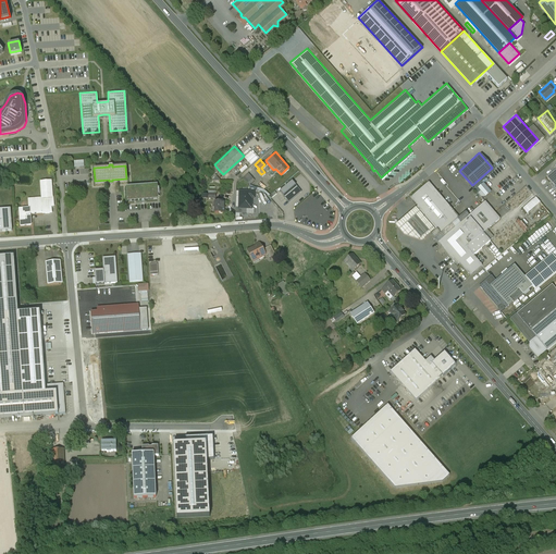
[(214,164),(202,174),(206,177),(207,177),(218,169),(214,164)]
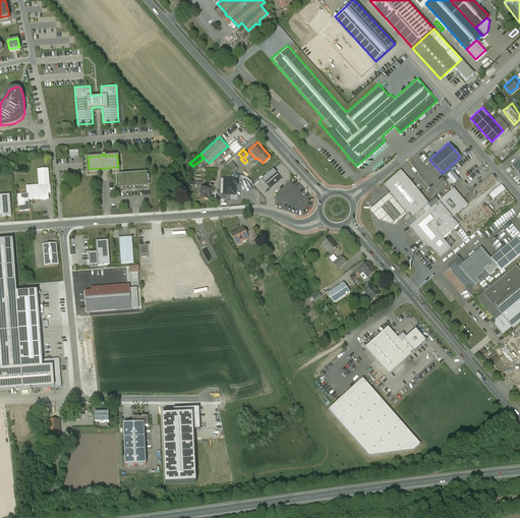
[(519,155),(511,164),(517,172),(517,173),(519,176),(519,155)]
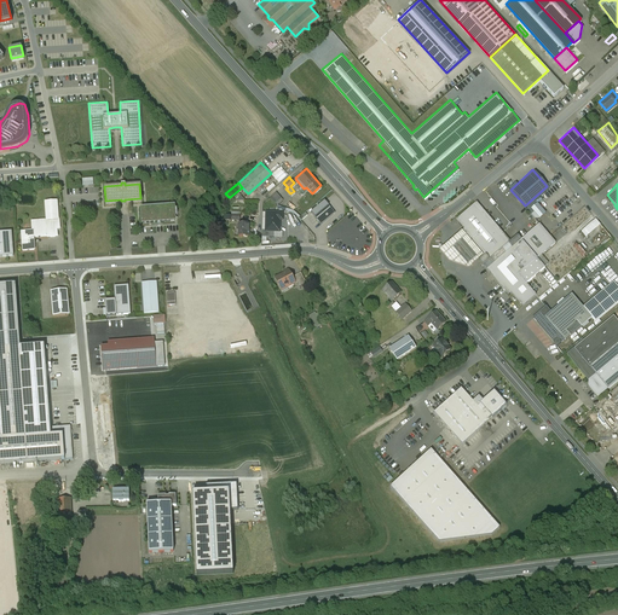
[(277,189),(271,193),(276,199),(282,195),(277,189)]
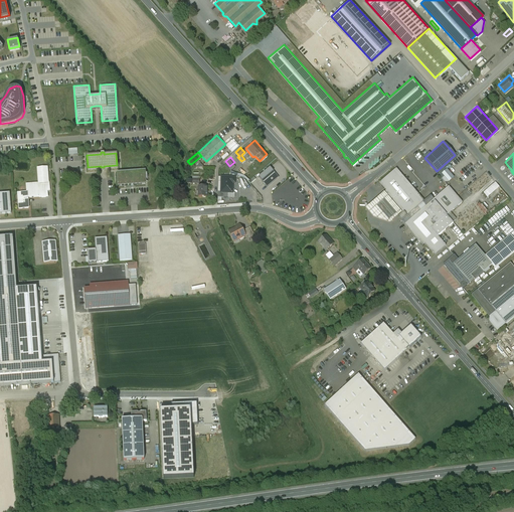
[(28,205),(27,195),(39,194),(39,195),(46,195),(46,188),(48,188),(48,180),(47,180),(46,165),(37,166),(38,181),(26,182),(26,190),(17,190),(18,206),(28,205)]
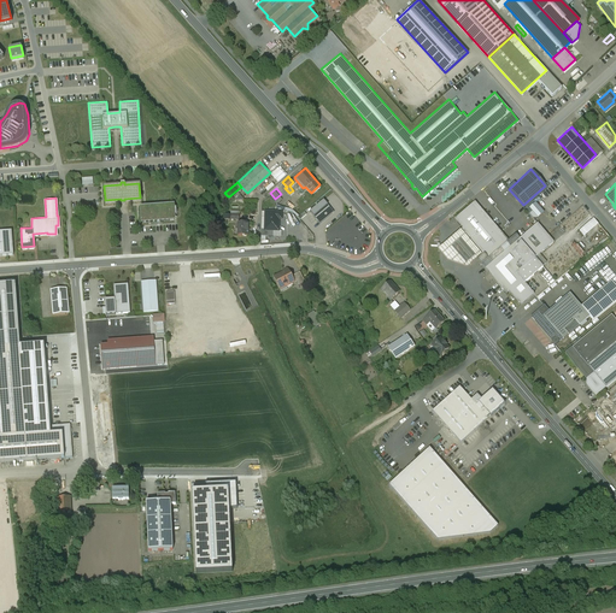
[(480,252),(481,253),(482,252),(486,257),(508,239),(474,199),(453,217),(462,225),(459,227),(480,252)]
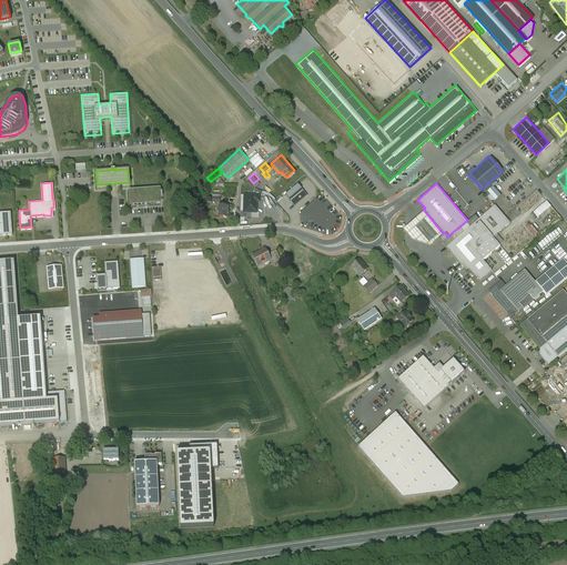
[(297,184),(286,194),(294,204),(306,194),(297,184)]
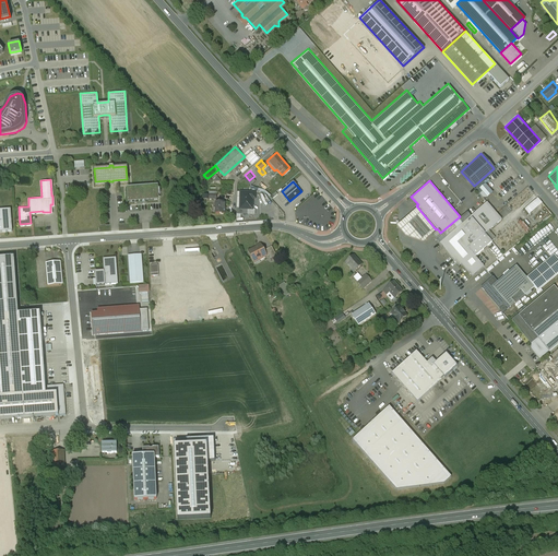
[(486,196),(491,190),(484,181),(478,187),(486,196)]
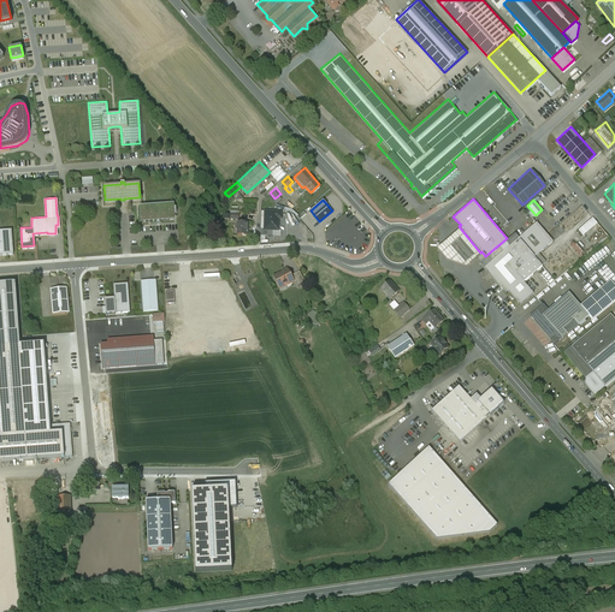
[(176,212),(175,205),(172,205),(172,202),(140,205),(141,219),(155,218),(155,220),(159,219),(159,218),(173,217),(172,211),(175,211),(176,212)]
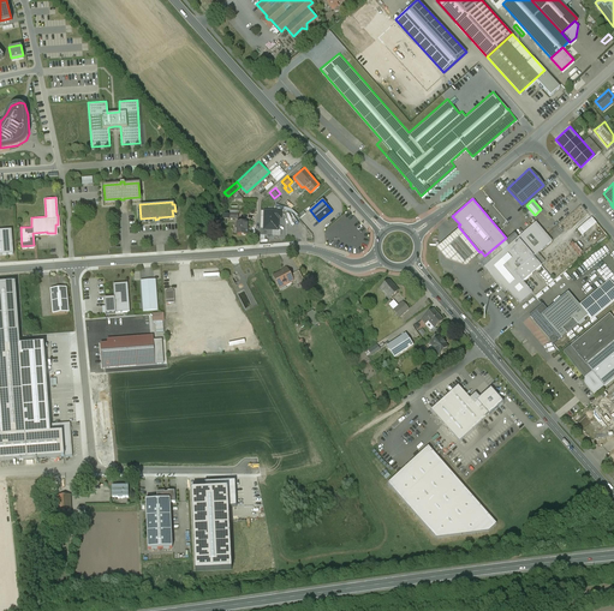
[(278,210),(263,210),(263,228),(278,228),(278,210)]
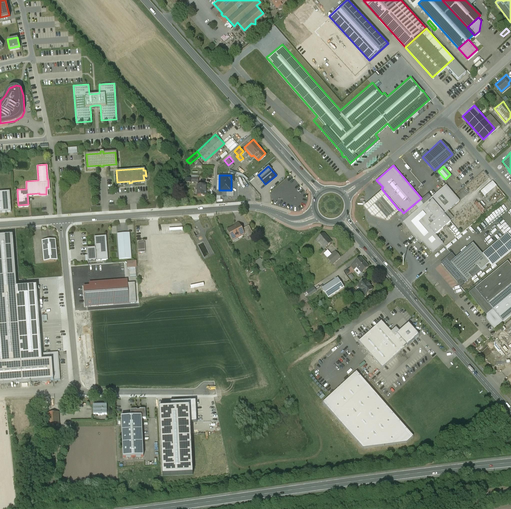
[(481,188),(486,193),(498,182),(493,177),(481,188)]
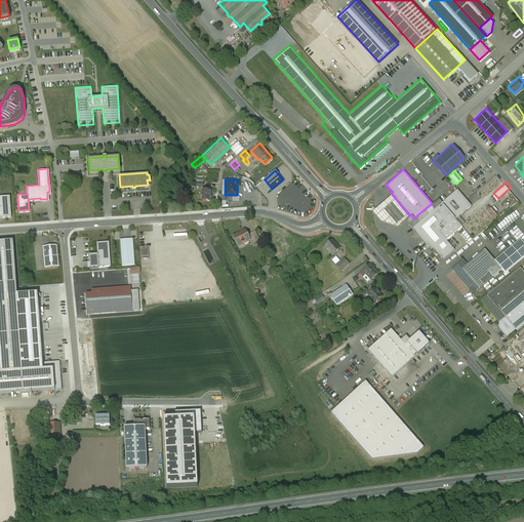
[(210,188),(202,188),(201,199),(210,199),(210,188)]
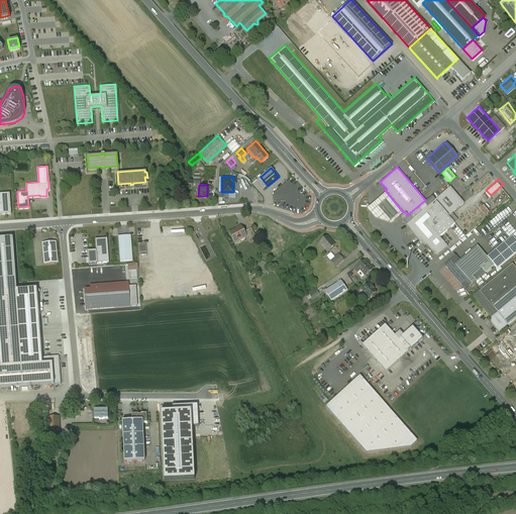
[(449,186),(434,199),(447,214),(462,201),(449,186)]
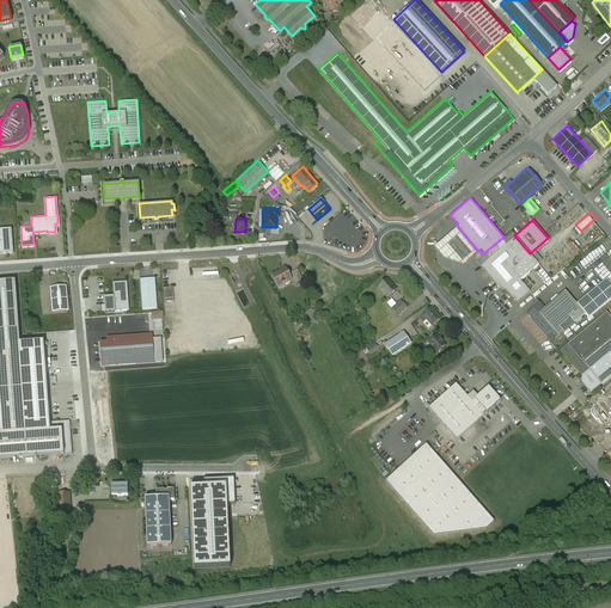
[(476,250),(456,225),(433,245),(443,256),(462,263),(476,250)]
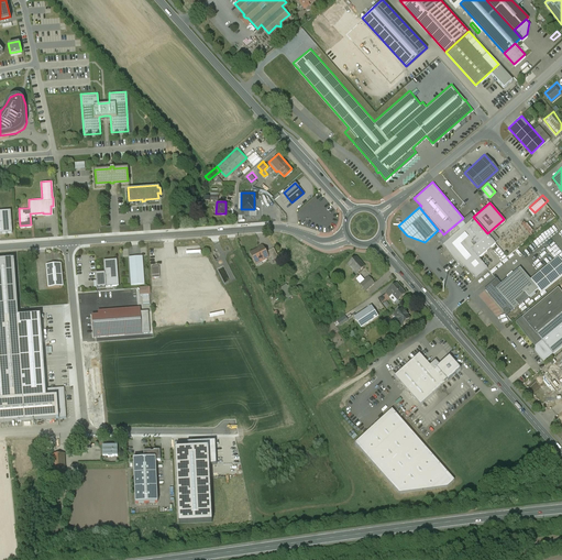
[(10,208),(0,209),(0,231),(11,230),(10,208)]
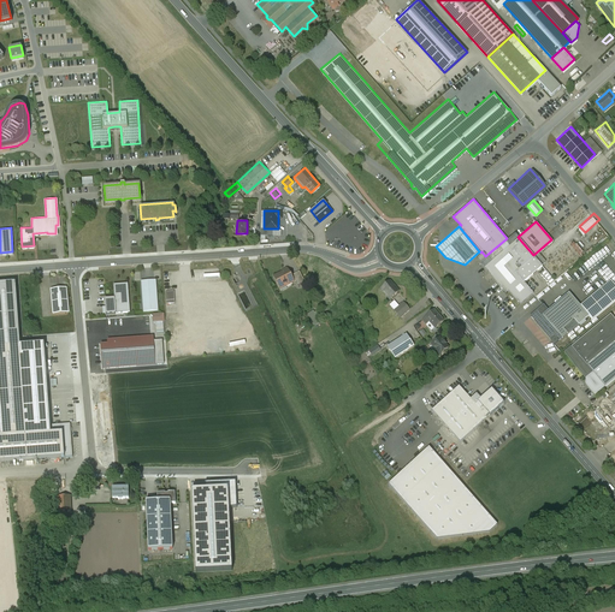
[(518,237),(483,266),(504,291),(508,289),(519,302),(531,291),(521,279),(540,263),(533,255),(518,237)]
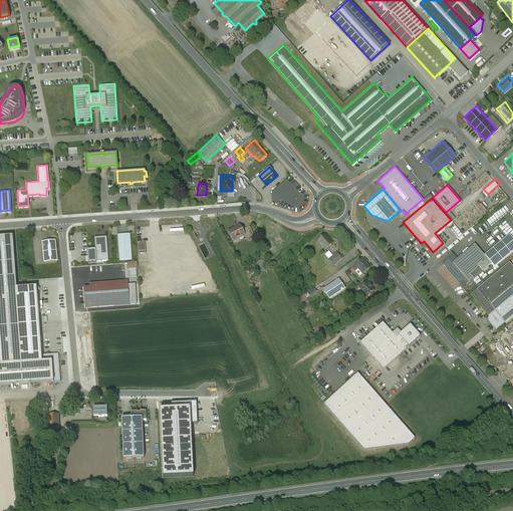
[(239,223),(228,228),(233,239),(244,233),(241,228),(239,223)]
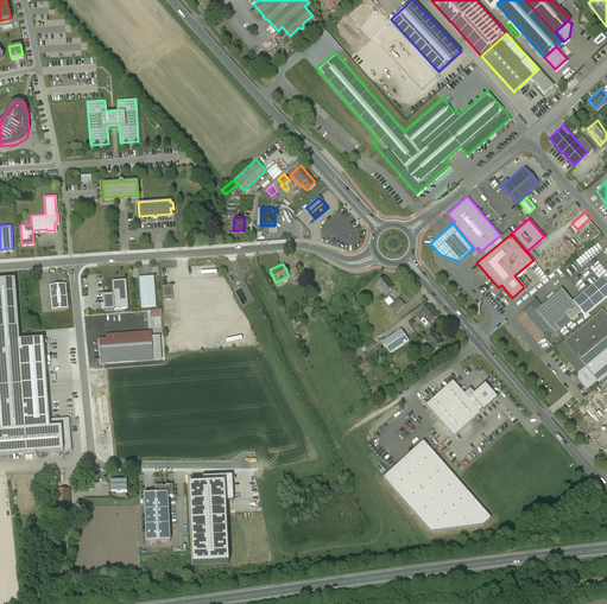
[(295,265),(285,269),(289,275),(291,274),(292,278),(299,274),(295,265)]
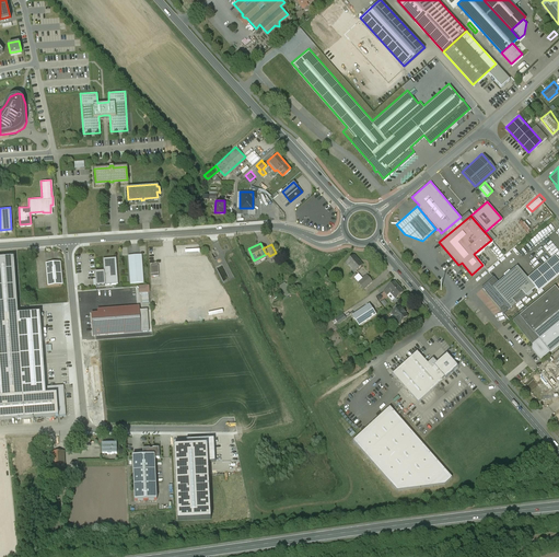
[(141,253),(127,253),(129,281),(142,280),(141,253)]
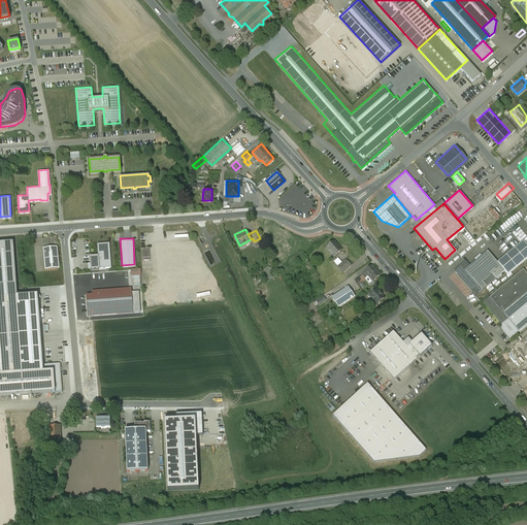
[(341,248),(333,238),(325,245),(333,255),(341,248)]
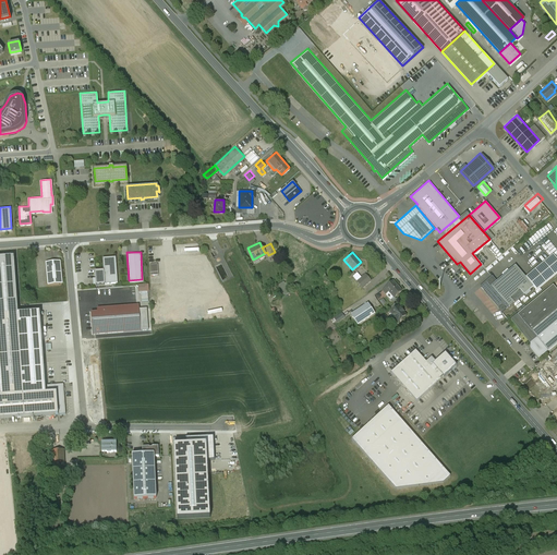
[(556,257),(552,252),(524,275),(532,284),(535,288),(556,269),(556,257)]
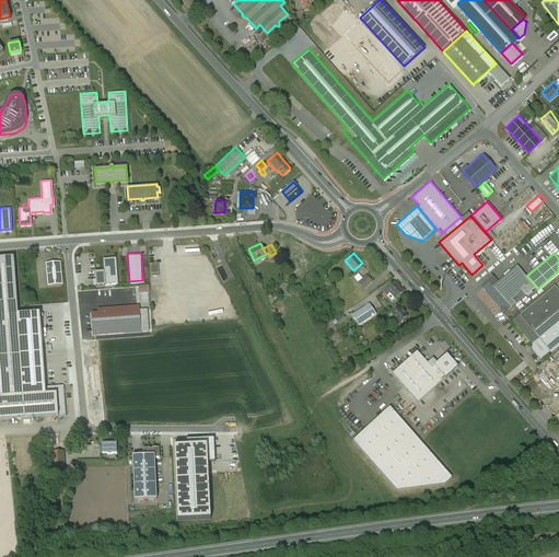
[(0,313),(18,313),(12,254),(0,254),(0,313)]
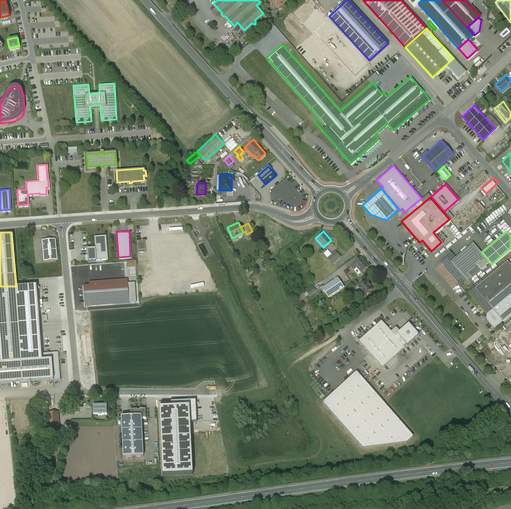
[(105,234),(93,234),(94,245),(86,246),(87,259),(107,257),(105,234)]
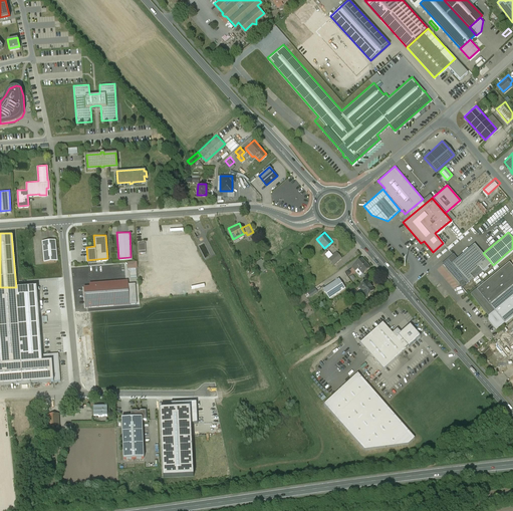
[(54,238),(41,239),(43,260),(56,259),(54,238)]
